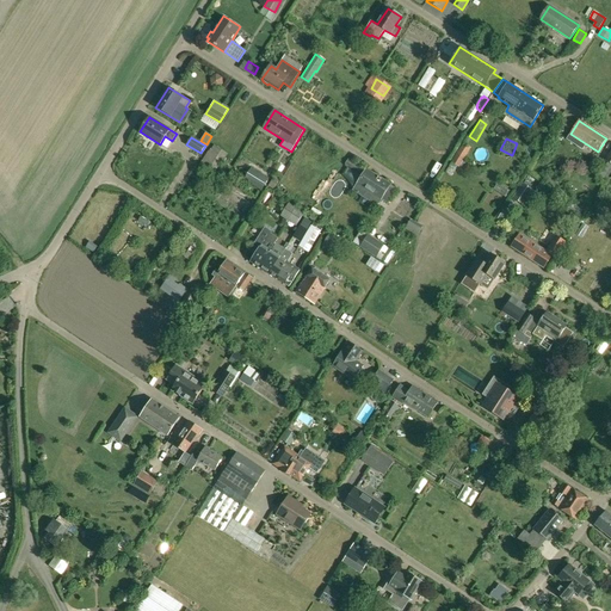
[(463,148),(454,164),(461,168),(470,153),(463,148)]
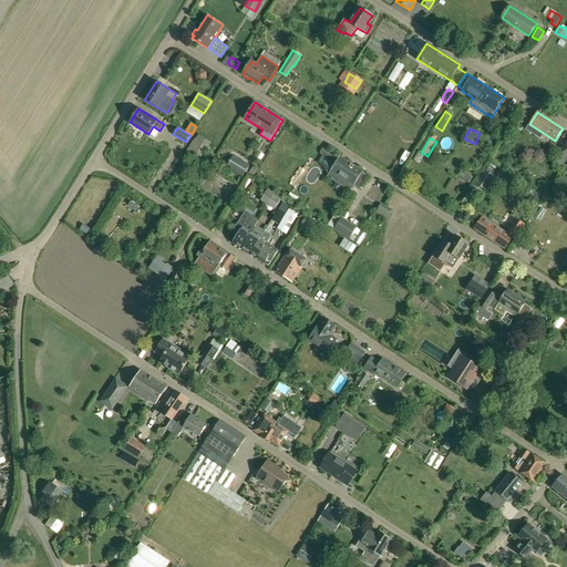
[(194,140),(186,153),(193,157),(194,156),(200,145),(202,145),(194,140)]
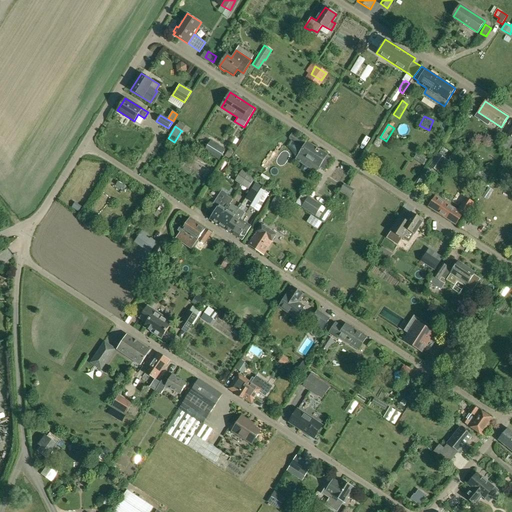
[(181,131),(175,141),(179,144),(186,134),(181,131)]
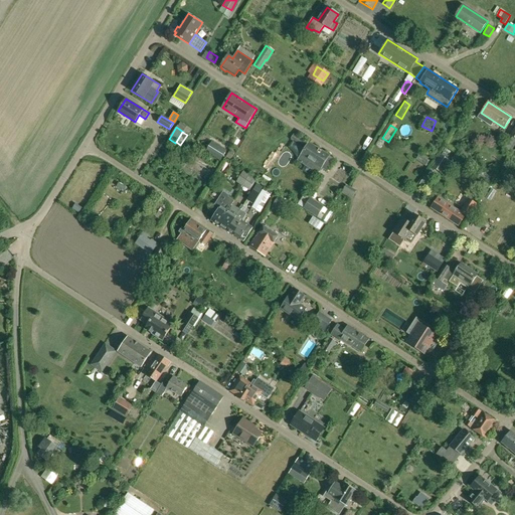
[(294,137),(292,141),(305,149),(298,160),(317,173),(320,168),(321,169),(321,168),(327,172),(335,159),(329,156),(309,143),(307,146),(294,137)]
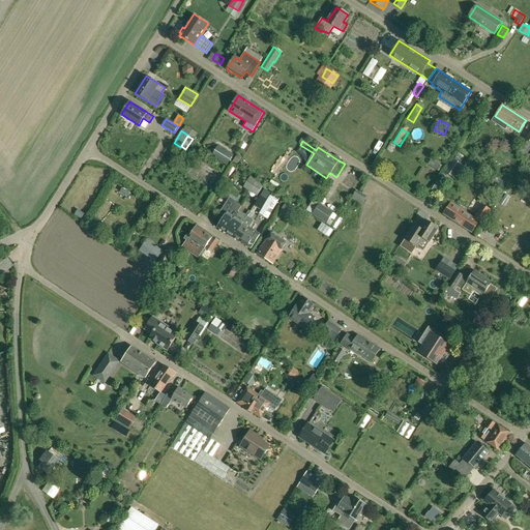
[(210,157),(227,167),(234,154),(218,145),(210,157)]
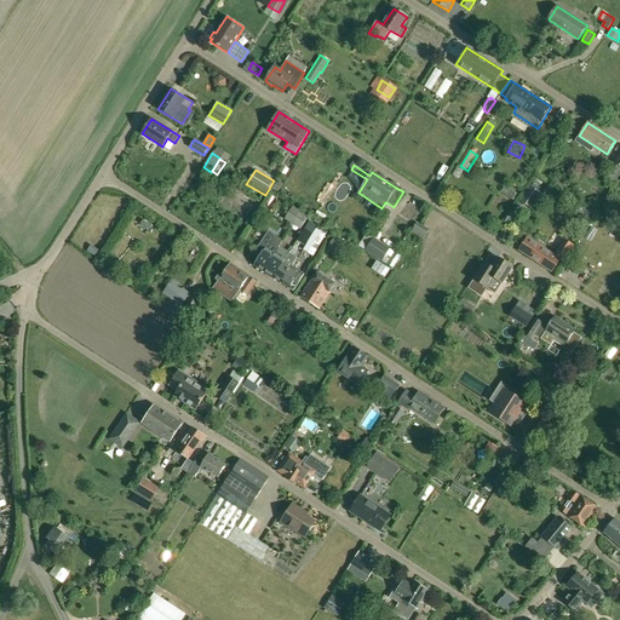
[(277,193),(282,184),(277,182),(271,189),(277,193)]
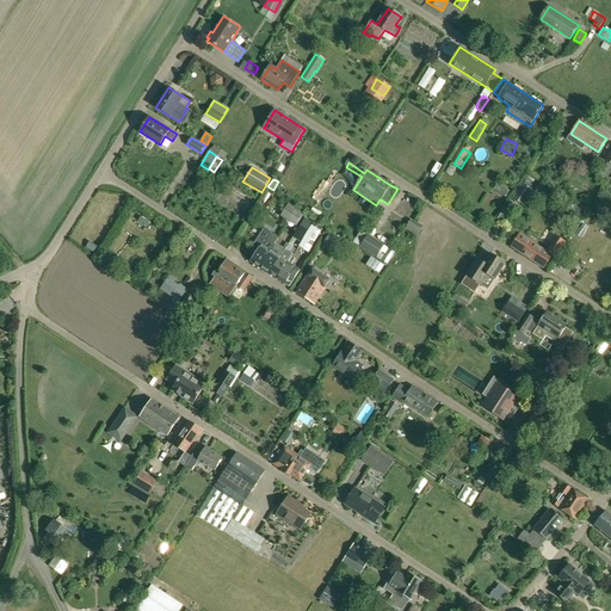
[(523,205),(534,190),(523,183),(512,198),(523,205)]
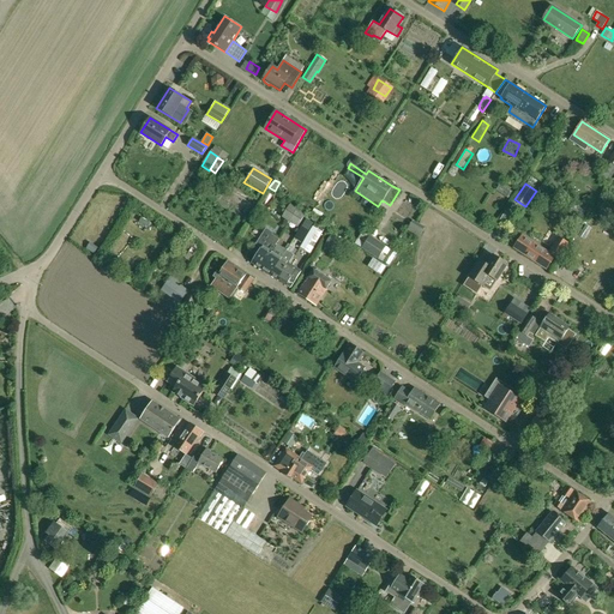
[(289,205),(282,217),(292,223),(300,212),(289,205)]
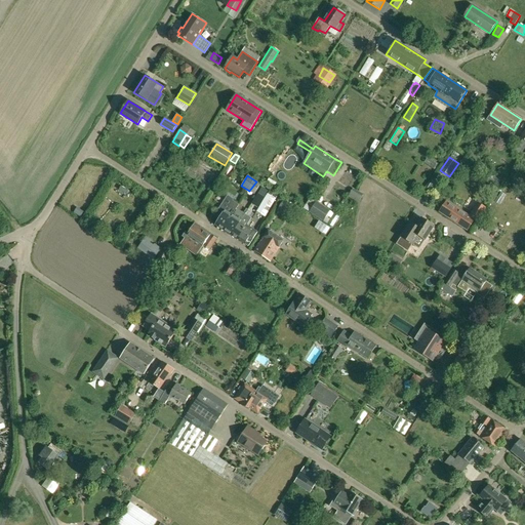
[(256,182),(249,191),(254,195),(261,185),(256,182)]
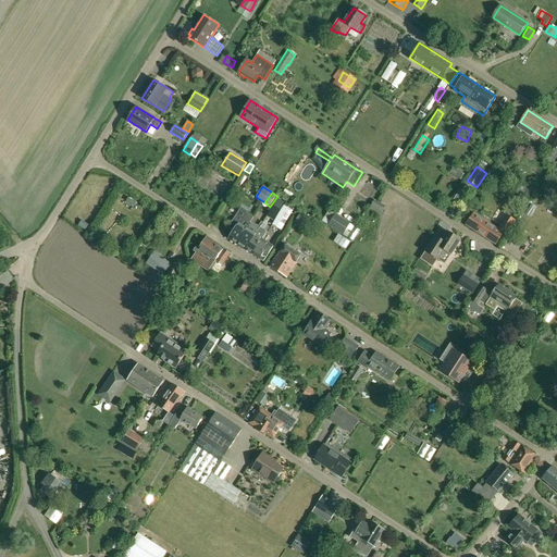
[(370,211),(371,212),(380,217),(384,209),(376,205),(375,203),(370,211)]
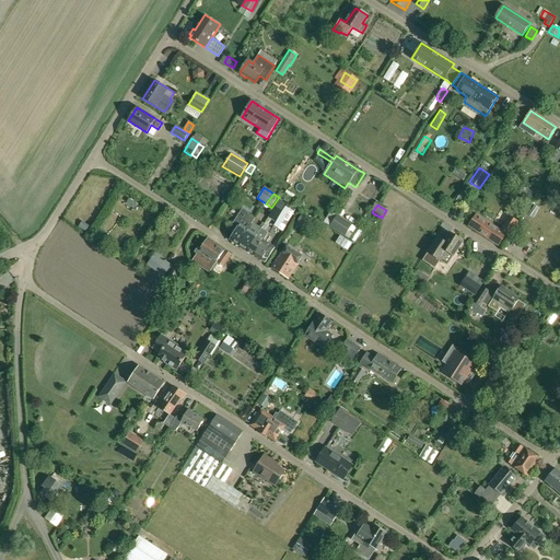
[(535,205),(528,214),(533,218),(539,208),(535,205)]
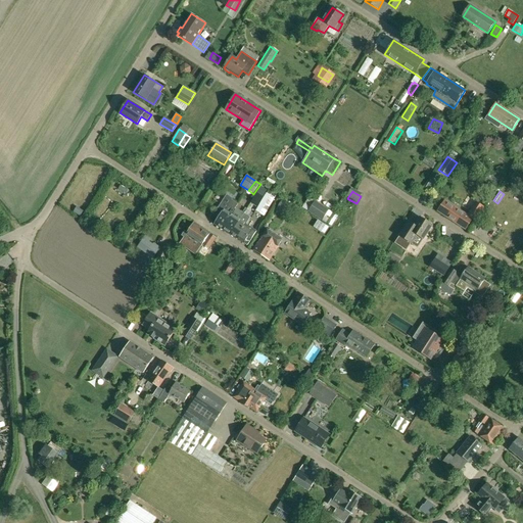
[(275,198),(266,193),(264,197),(258,206),(255,210),(264,217),(275,198)]
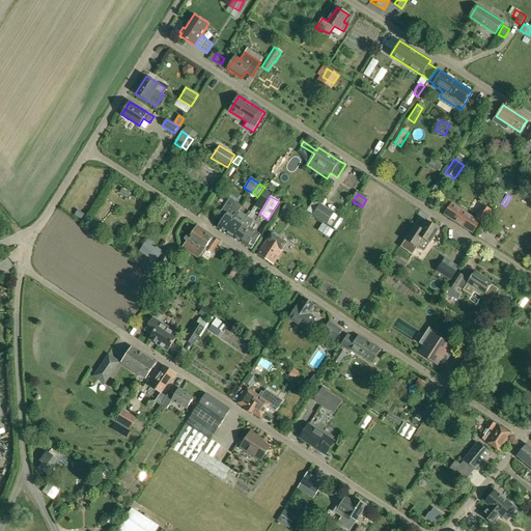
[(256,205),(262,210),(268,200),(261,197),(256,205)]
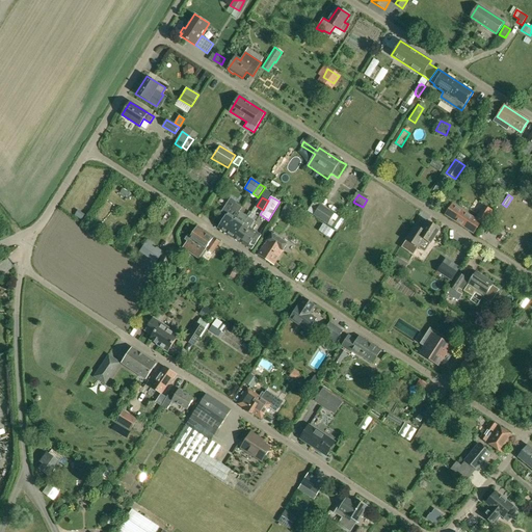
[(280,212),(289,218),(295,208),(287,202),(280,212)]
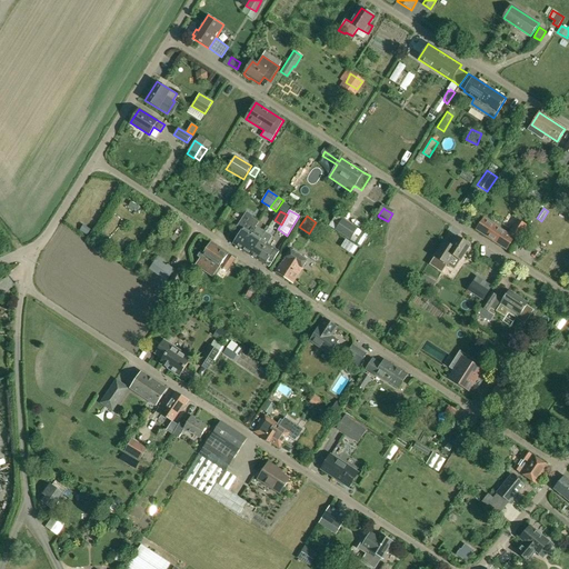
[(177,222),(169,217),(165,221),(172,227),(173,227),(177,222)]
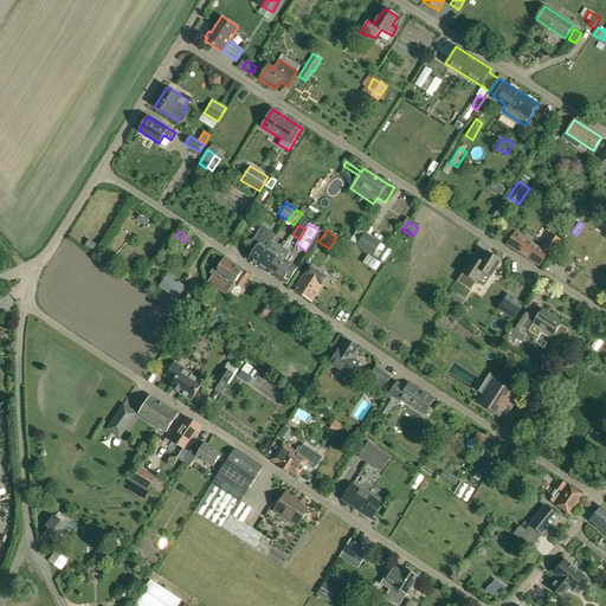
[(256,237),(249,249),(255,252),(250,260),(258,266),(274,243),(271,242),(275,237),(268,231),(262,240),(256,237)]
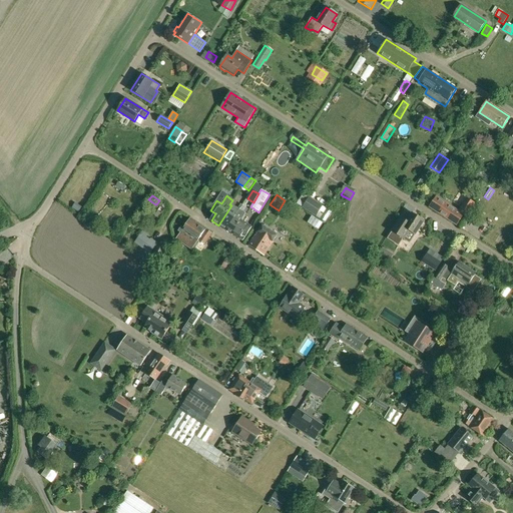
[(471,195),(464,206),(471,211),(478,200),(471,195)]
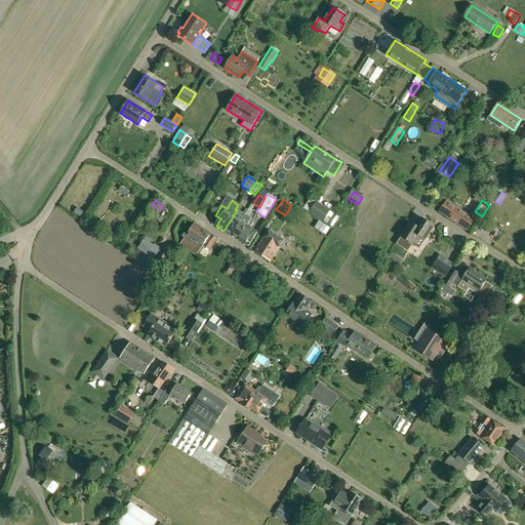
[(329,211),(315,202),(309,211),(323,220),(329,211)]
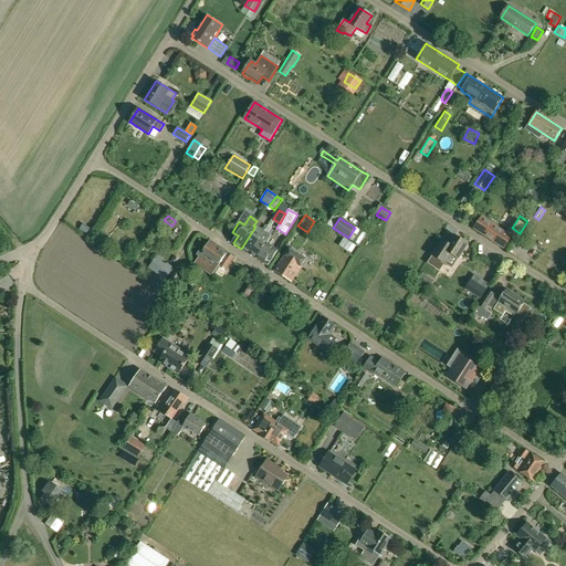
[(483,234),(504,249),(511,237),(491,223),(482,218),(474,229),(483,234)]
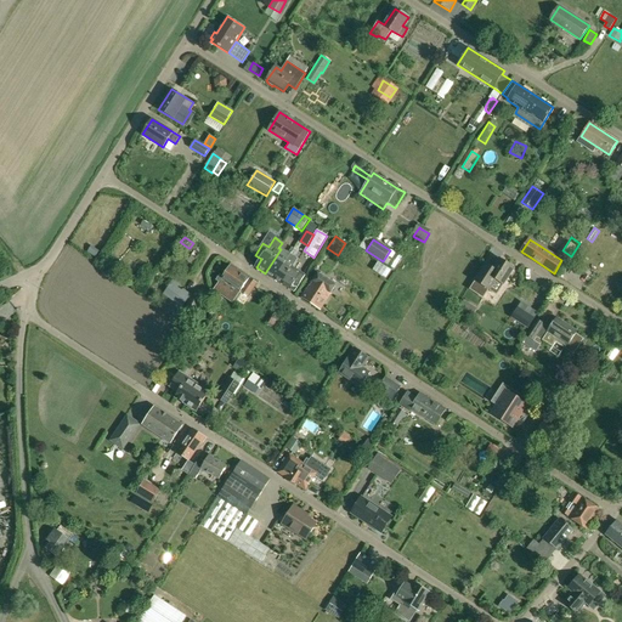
[(193,243),(190,248),(202,255),(204,250),(198,244),(197,246),(193,243)]
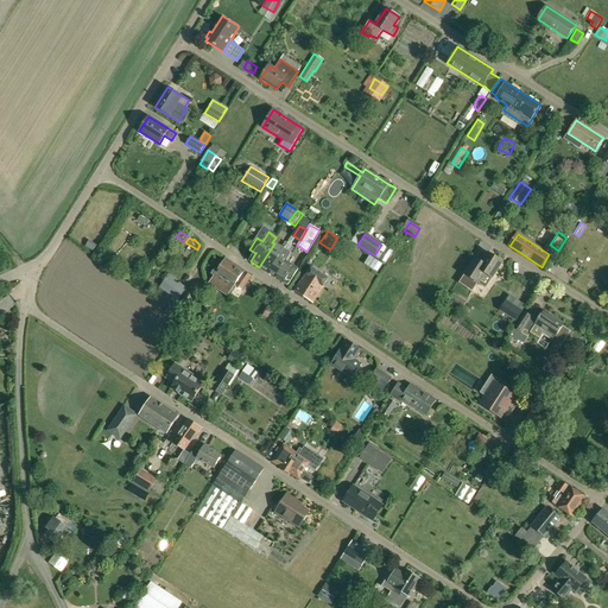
[(274,244),(259,267),(268,273),(280,254),(283,252),(284,248),(276,242),(274,244)]
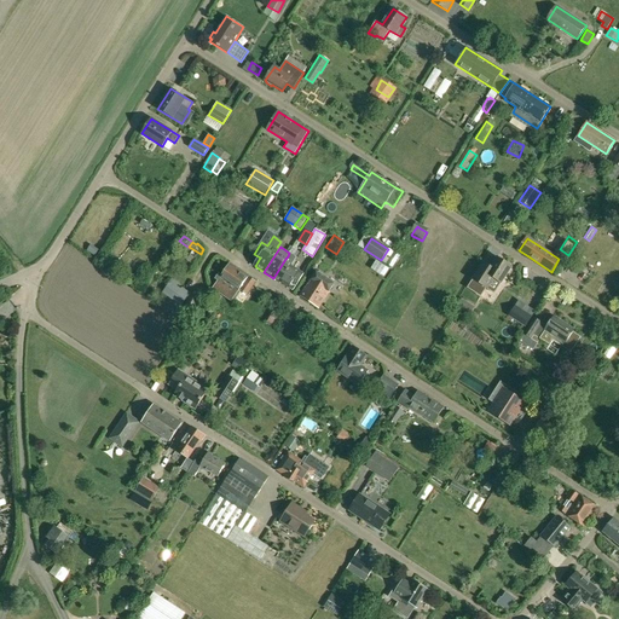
[(394,250),(386,264),(393,267),(400,255),(394,250)]
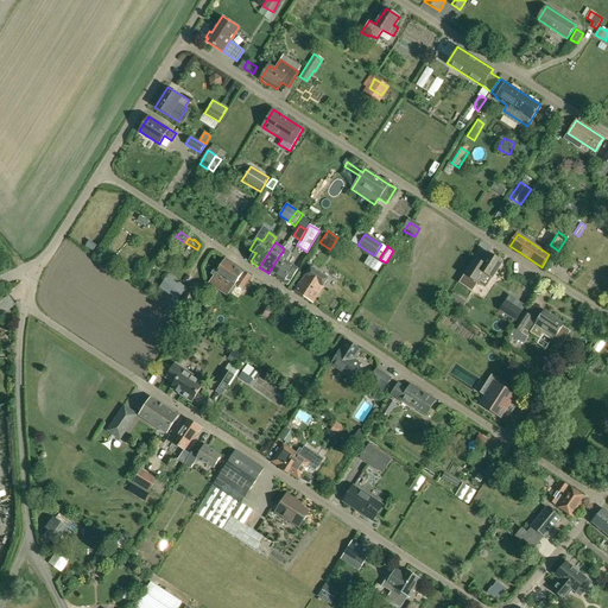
[(280,254),(268,273),(277,278),(278,276),(276,274),(280,267),(282,268),(286,261),(286,260),(291,253),(284,248),(283,252),(280,254)]
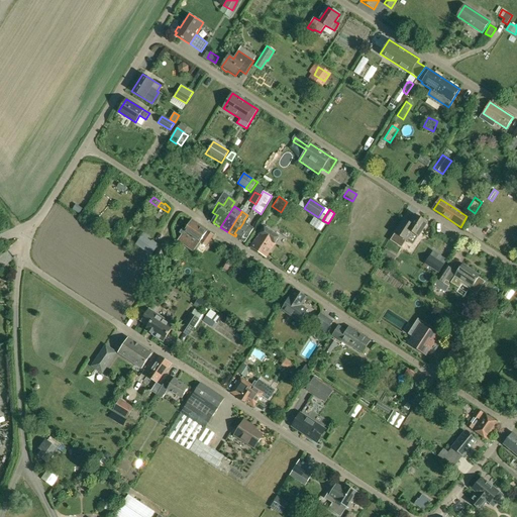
[(395,232),(406,239),(412,231),(418,236),(427,222),(415,215),(410,223),(404,219),(395,232)]
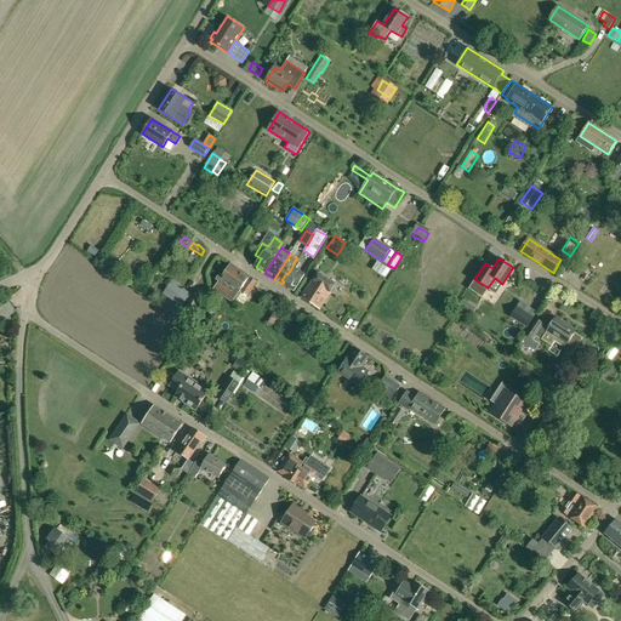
[(220,279),(222,280),(218,286),(228,292),(232,288),(239,292),(240,290),(249,296),(257,283),(229,265),(220,279)]
